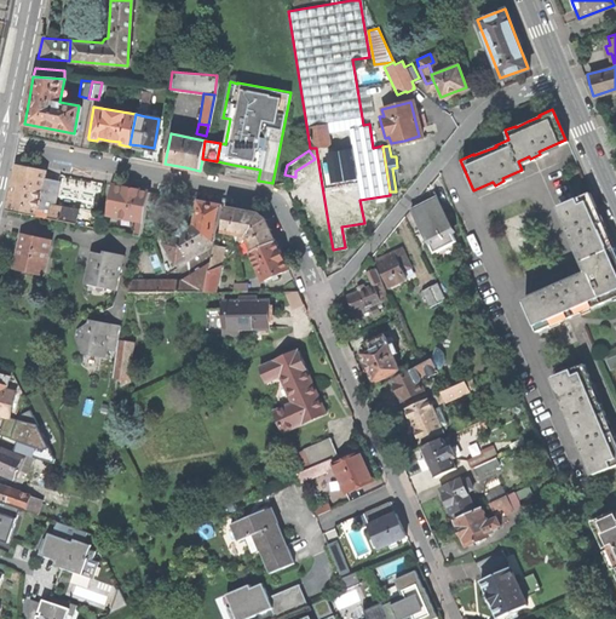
[(35,208),(41,177),(44,171),(15,165),(11,184),(5,208),(33,215),(35,208)]
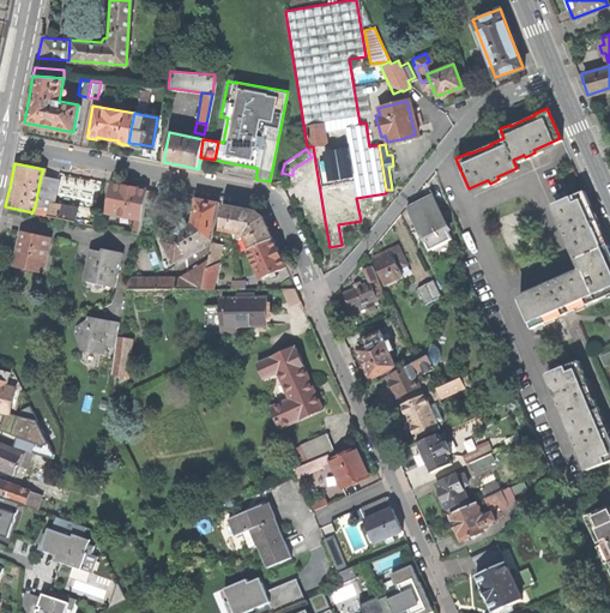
[(46,209),(48,199),(52,200),(56,179),(41,175),(35,206),(46,209)]
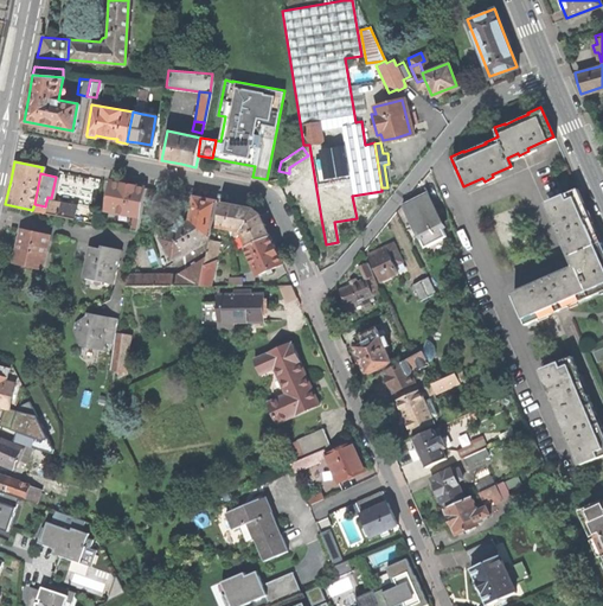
[(132,215),(140,216),(145,187),(127,184),(109,180),(104,209),(132,215)]
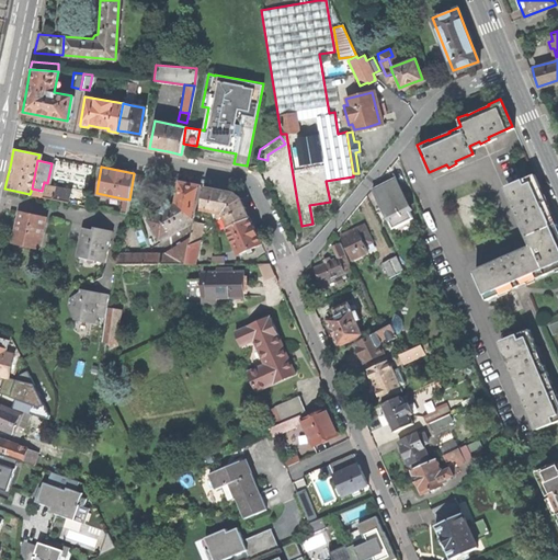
[(526,235),(555,223),(545,200),(534,173),(505,185),(514,206),(517,214),(526,235)]
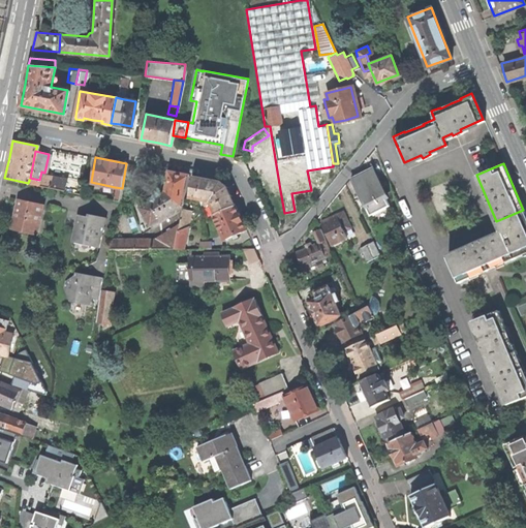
[(125,177),(138,180),(141,167),(127,164),(125,177)]
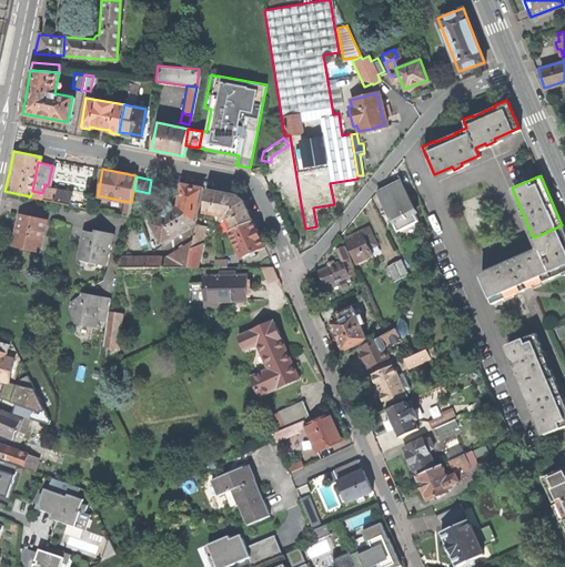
[(376,190),(395,230),(416,220),(411,209),(412,209),(406,198),(407,198),(404,191),(402,192),(396,181),(386,185),(376,190)]
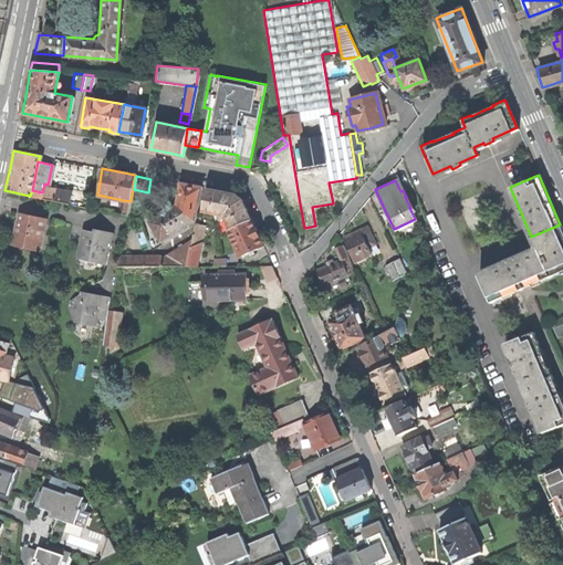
[(179,184),(176,202),(186,217),(195,219),(200,188),(189,186),(179,184)]
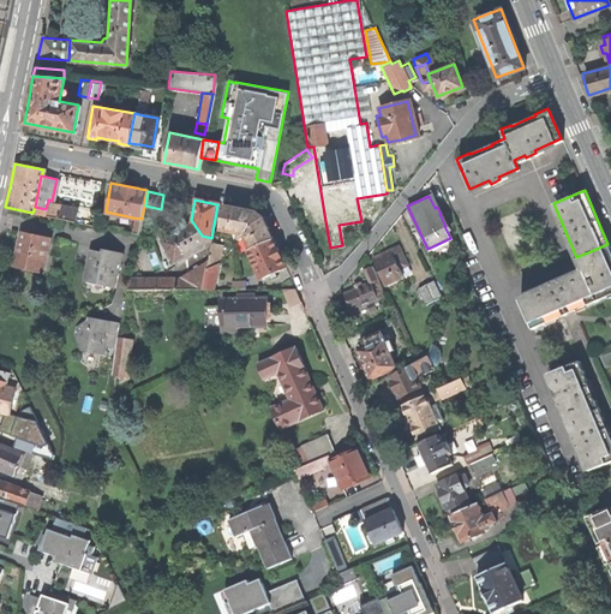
[(72,221),(75,209),(51,204),(48,216),(72,221)]
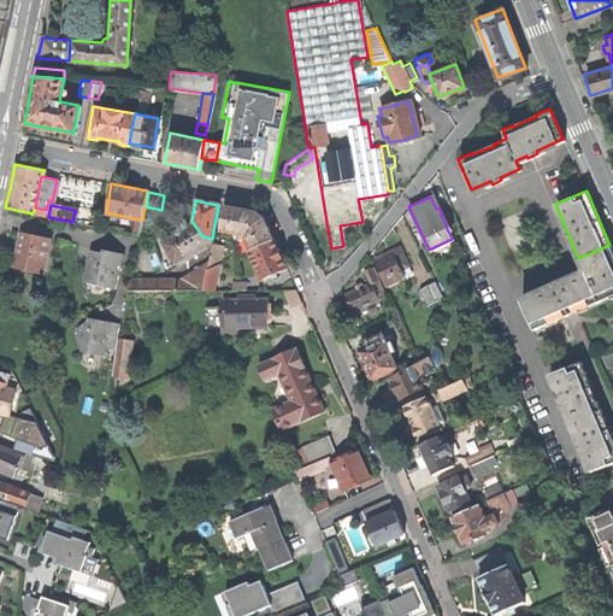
[(242,236),(249,250),(273,240),(263,218),(255,212),(249,211),(224,206),(219,232),(235,234),(235,239),(239,241),(242,236)]
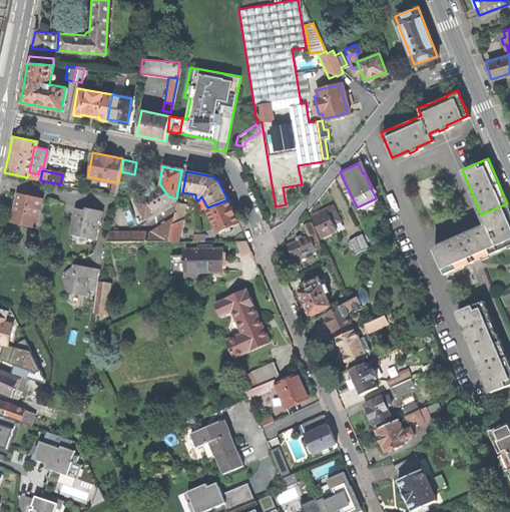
[(69,175),(62,174),(60,184),(68,185),(69,175)]
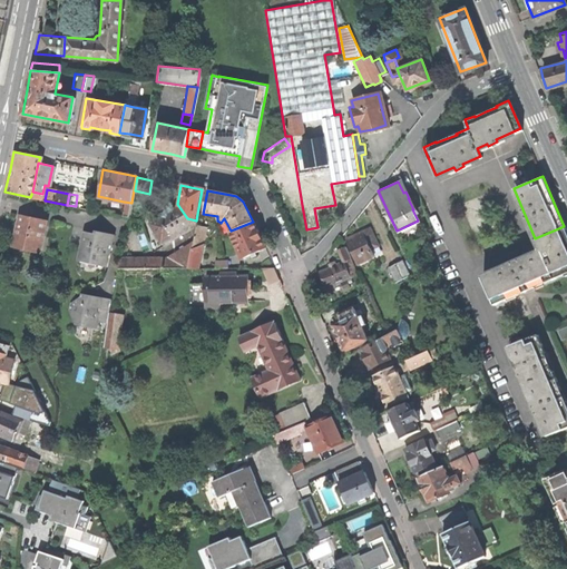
[(124,202),(121,215),(128,216),(132,203),(124,202)]
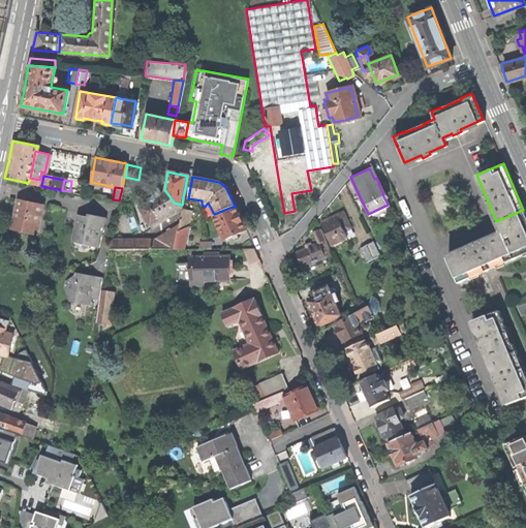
[(137,206),(150,226),(175,211),(176,207),(174,203),(164,189),(151,197),(137,206)]
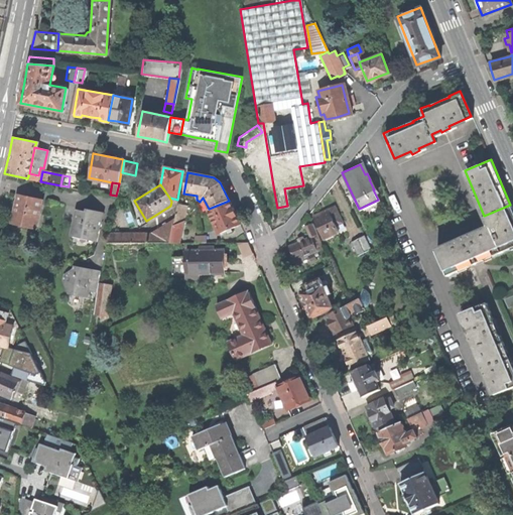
[(10,223),(34,228),(40,199),(16,194),(13,207),(10,223)]
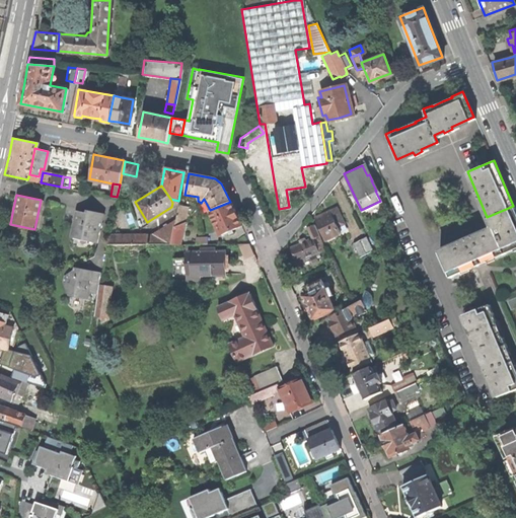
[(209,211),(219,234),(240,225),(234,213),(230,202),(210,210),(209,211)]
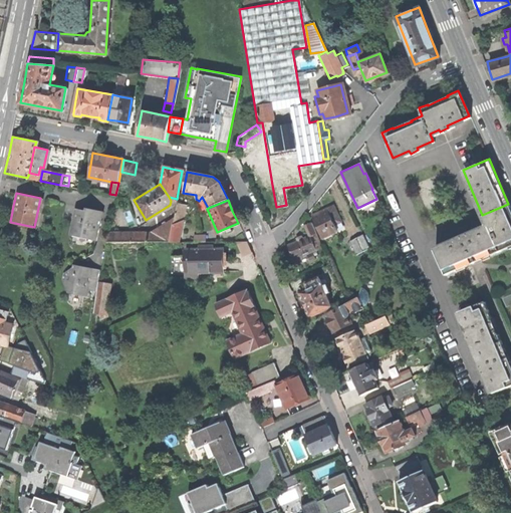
[(168,241),(178,241),(184,205),(176,204),(173,219),(168,241)]
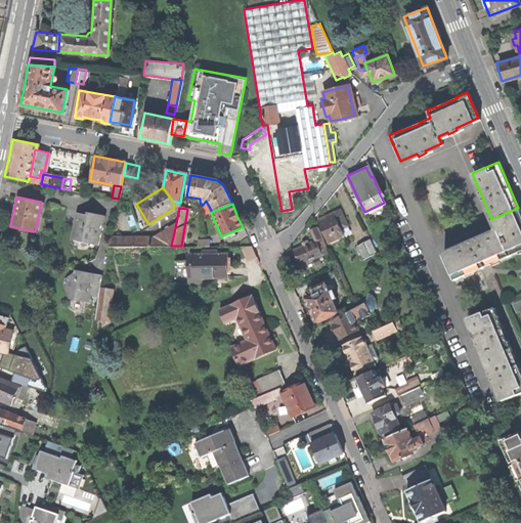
[(338,208),(332,211),(339,226),(340,229),(347,226),(338,208)]
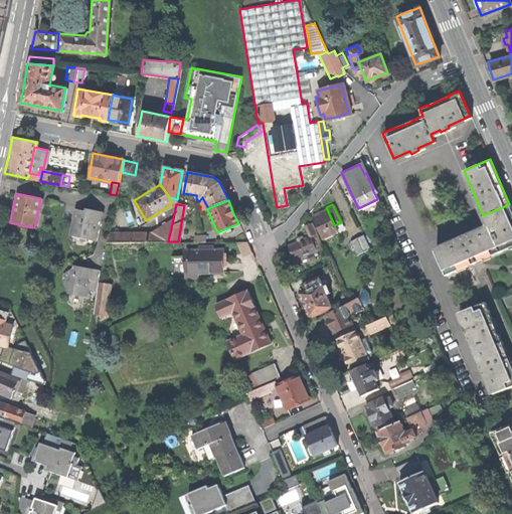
[(484,217),(488,226),(498,250),(511,244),(511,211),(509,204),(483,215),(484,217)]
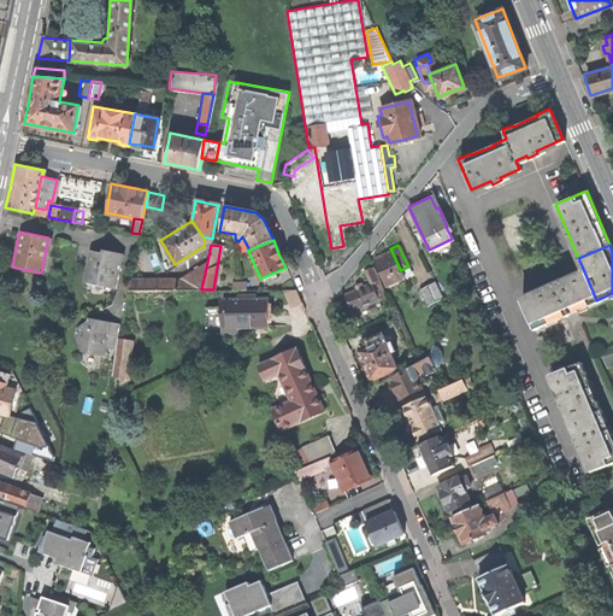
[(372,258),(381,276),(399,267),(390,248),(381,253),(372,258)]
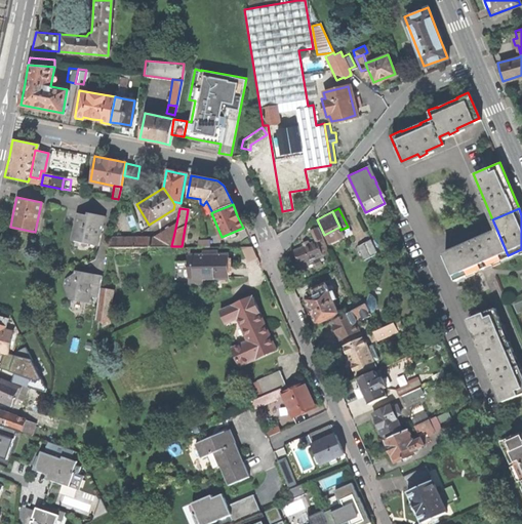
[(86,243),(95,245),(98,230),(99,230),(103,215),(93,213),(92,216),(86,214),(75,212),(70,238),(87,242),(86,243)]
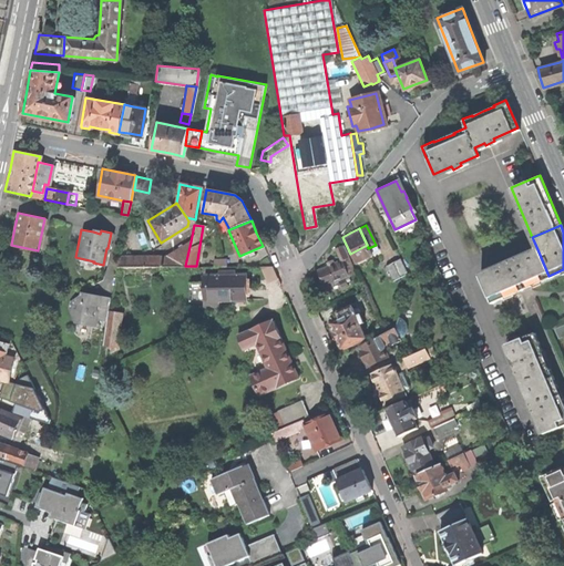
[(116,267),(185,266),(191,242),(171,253),(170,251),(165,254),(166,256),(164,257),(119,257),(116,267)]
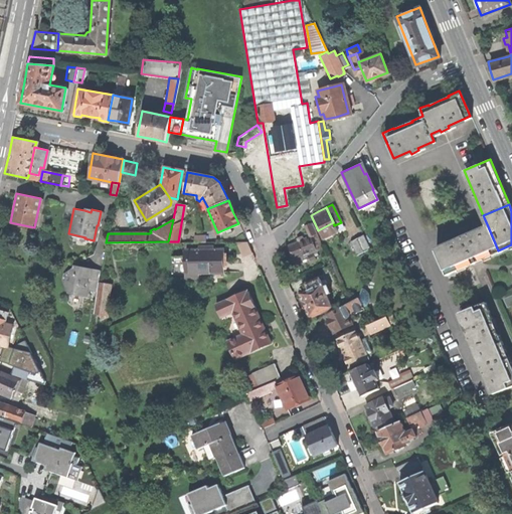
[(304,224),(309,235),(310,235),(316,249),(318,248),(320,247),(309,222),(304,224)]
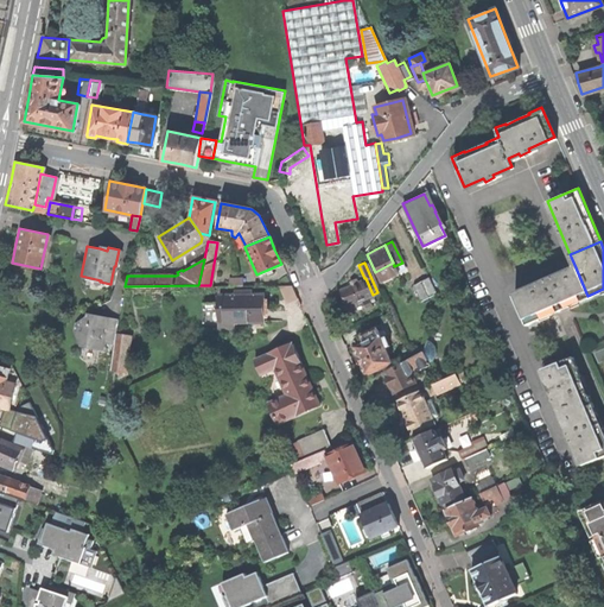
[(393,263),(375,272),(379,280),(396,271),(394,266),(393,263)]
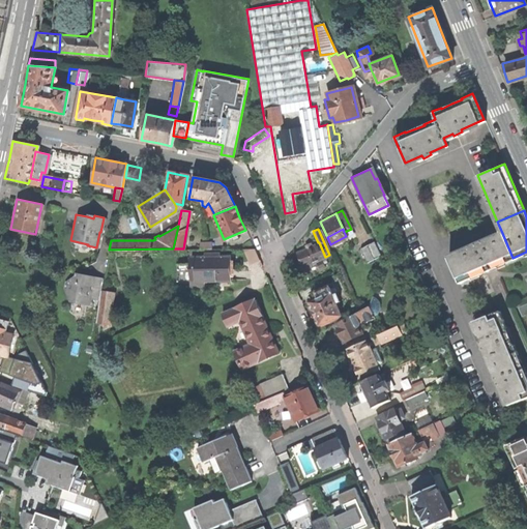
[(446,256),(458,282),(485,270),(513,258),(502,233),(481,241),(474,244),(446,256)]
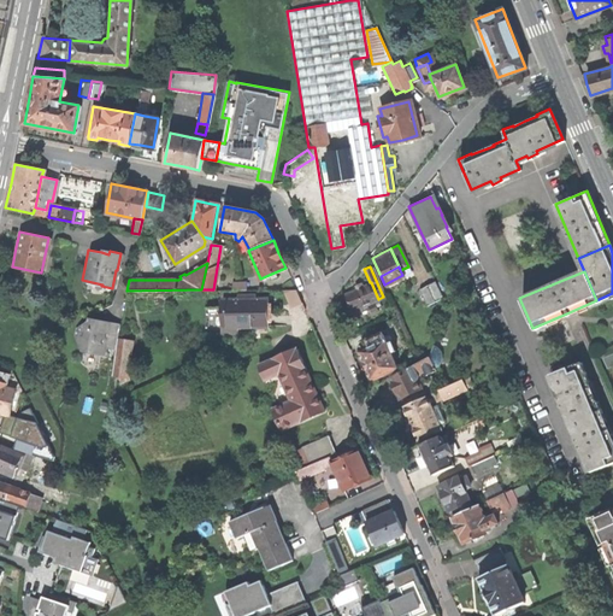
[(418,287),(425,304),(442,295),(434,280),(418,287)]
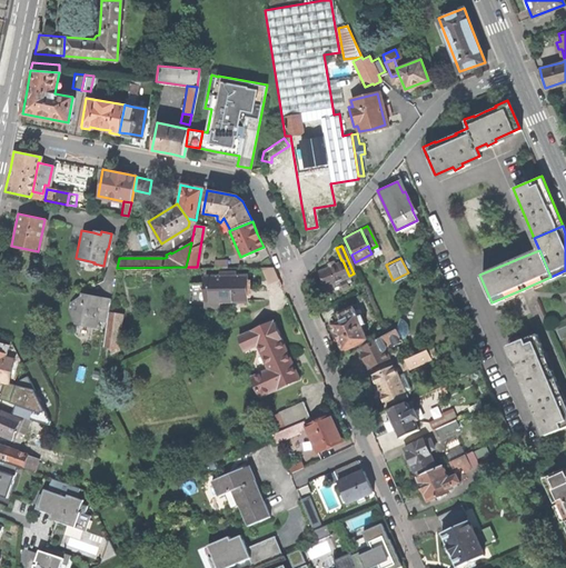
[(339,280),(349,276),(343,260),(341,260),(335,262),(328,266),(317,270),(325,286),(339,280)]
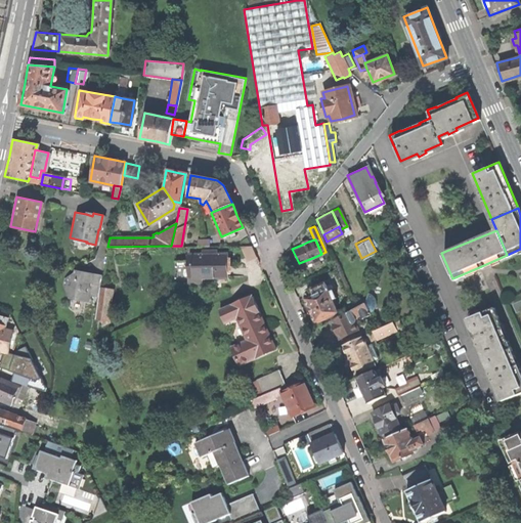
[(241,246),(246,259),(255,255),(251,246),(241,246)]
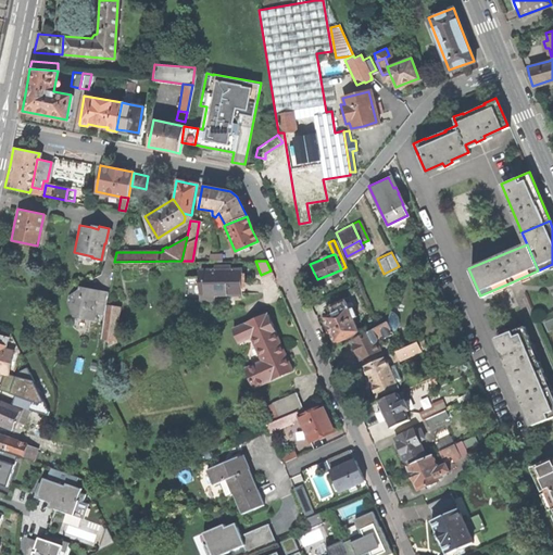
[(205,294),(213,294),(241,294),(240,280),(240,268),(199,268),(199,284),(205,284),(205,294)]
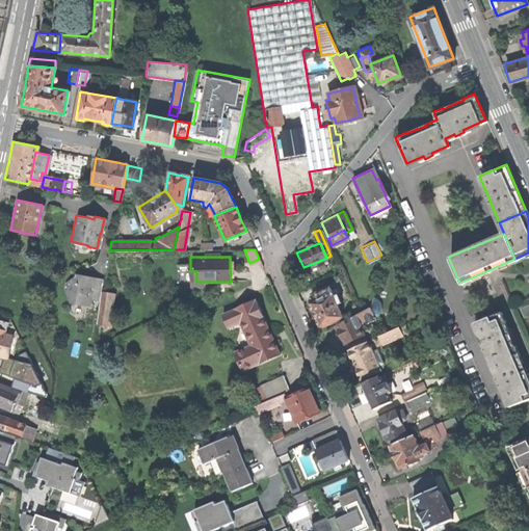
[(326,258),(317,262),(320,269),(325,266),(324,264),(328,262),(326,258)]
